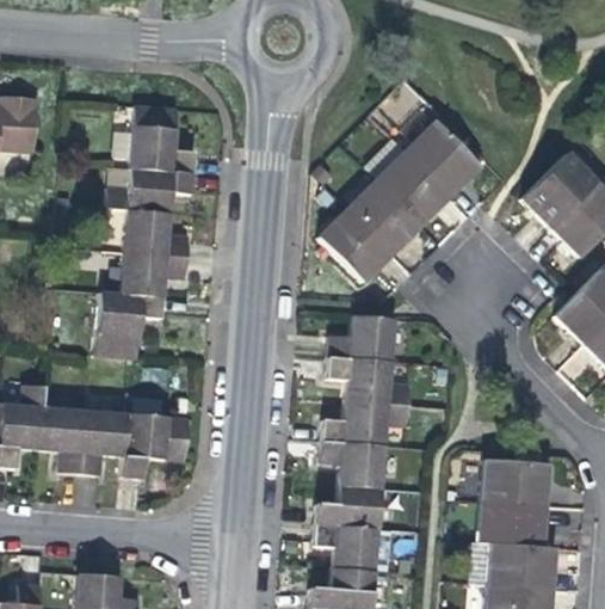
[(0,147),(31,151),(36,98),(0,93),(0,147)]
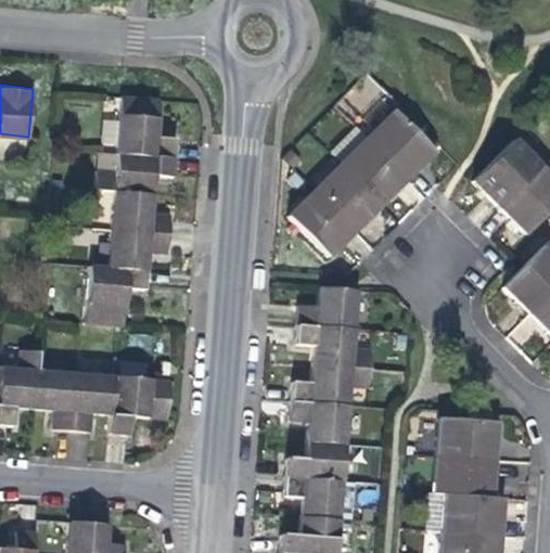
[(123,94),(120,111),(163,114),(164,98),(123,94)]
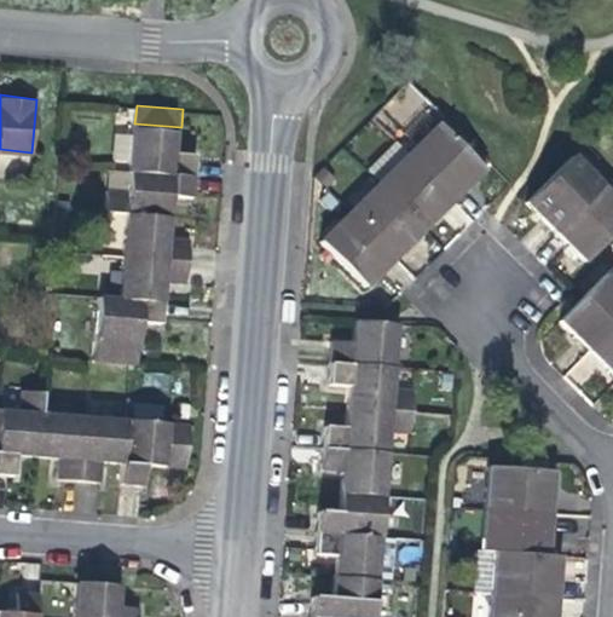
[(487,167),(443,121),(412,150),(457,196),(474,180),(487,167)]
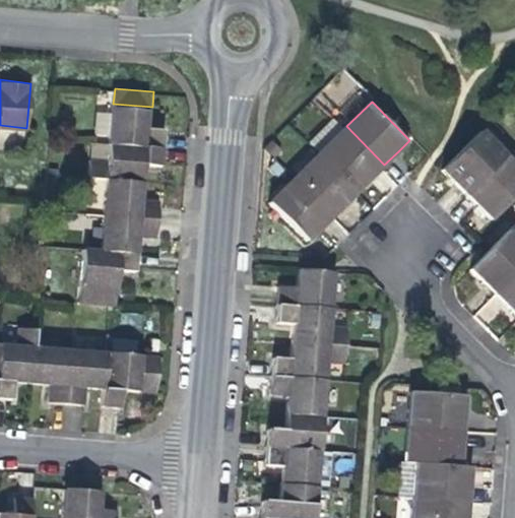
[(152,107),(113,104),(111,142),(167,146),(168,130),(150,128),(151,119),(152,107)]
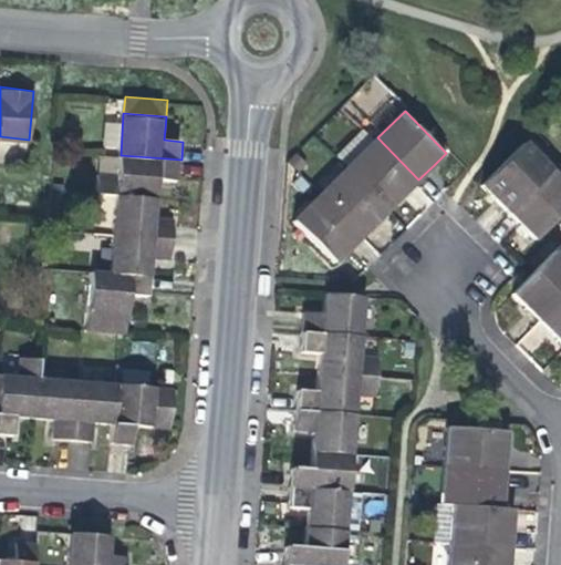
[(418,180),(377,137),(352,163),(393,205),(407,191),(418,180)]
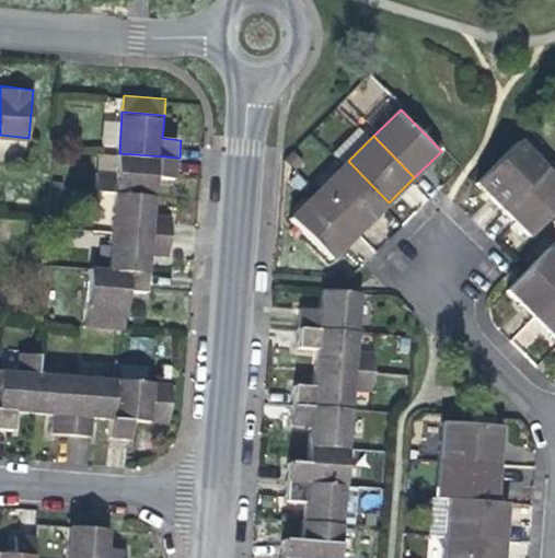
[(507,206),(547,165),(521,138),(481,179),(494,193),(507,206)]
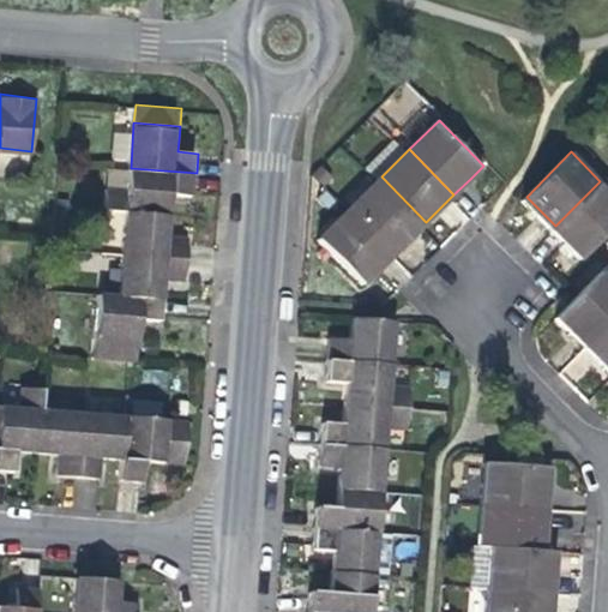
[(131,168),(128,189),(127,209),(173,213),(174,202),(174,193),(194,196),(197,173),(131,168)]
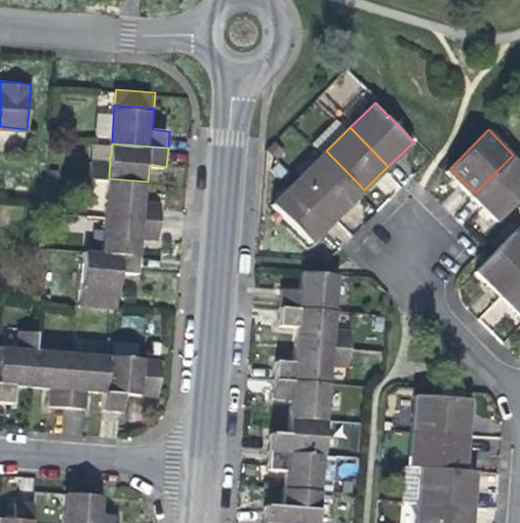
[(364,190),(326,151),(301,175),(338,214),(353,200),(364,190)]
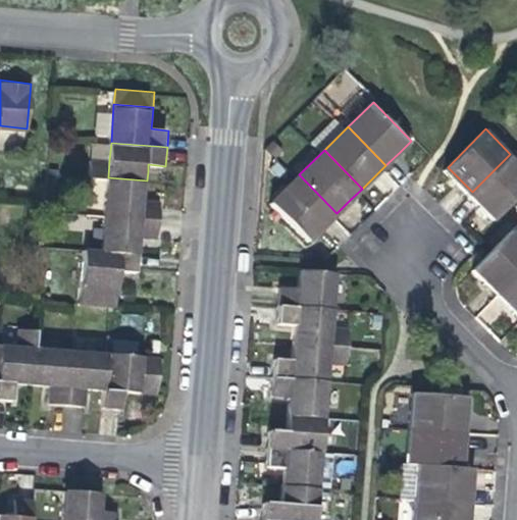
[(499,218),(516,200),(516,160),(510,154),(472,192),(485,205),(499,218)]
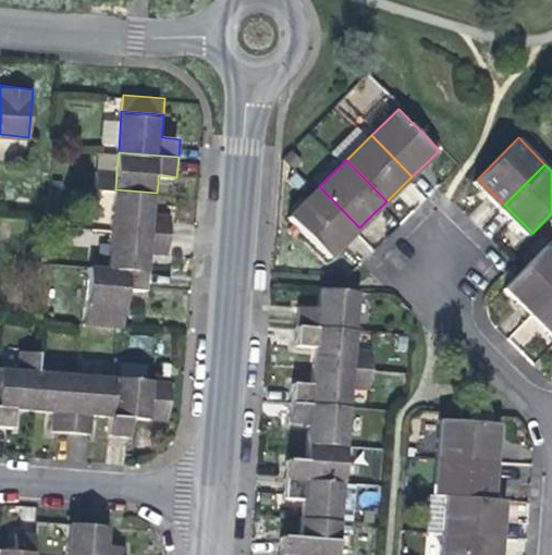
[(115,189),(117,171),(98,170),(97,188),(115,189)]
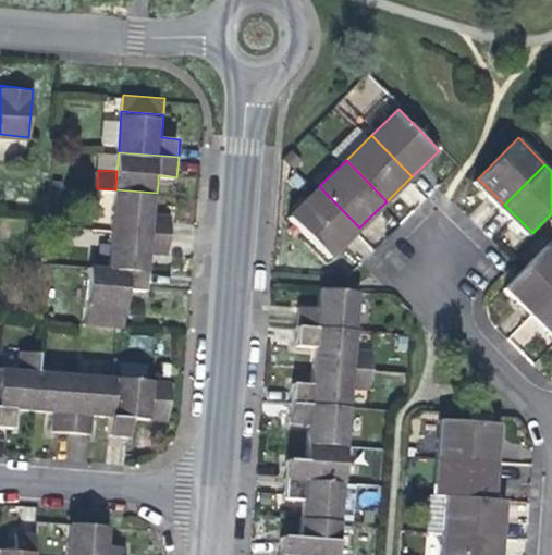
[(359,227),(319,186),(292,212),(332,254),(348,237),(359,227)]
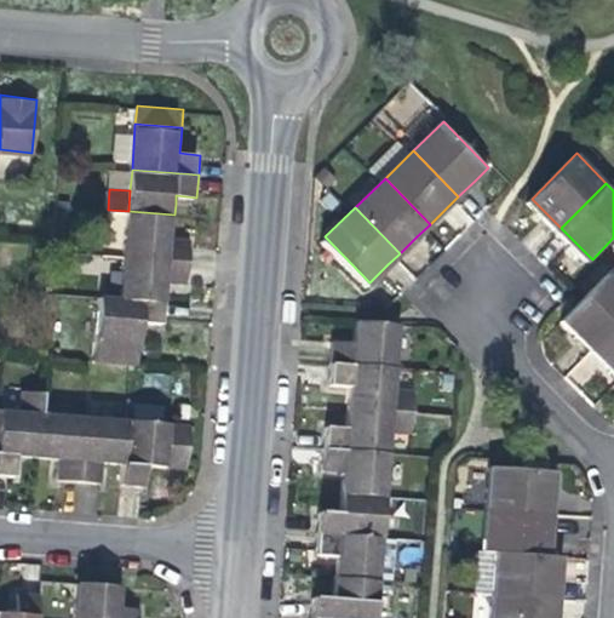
[(128,211),(121,297),(168,301),(168,289),(170,280),(189,281),(193,238),(173,235),(173,227),(174,215),(128,211)]
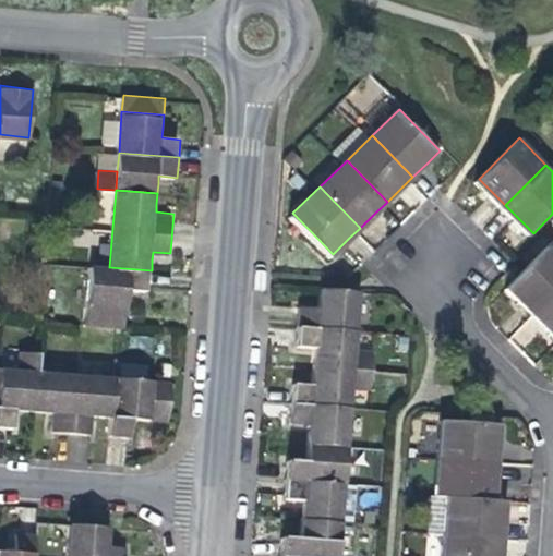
[(537,315),(552,299),(552,250),(550,248),(529,268),(509,288),(524,302),(537,315)]
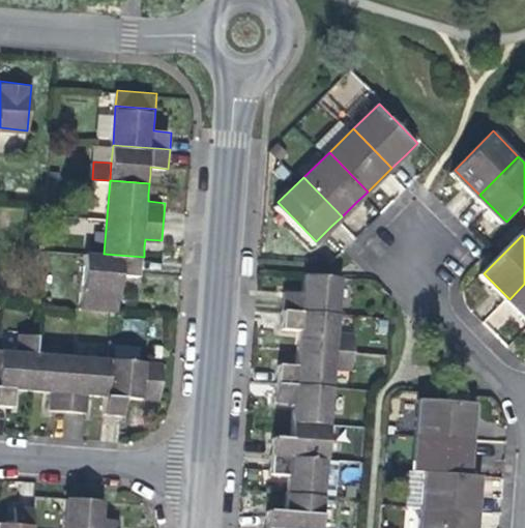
[(142,276),(144,257),(104,254),(87,253),(83,308),(120,311),(122,287),(122,275),(142,276)]
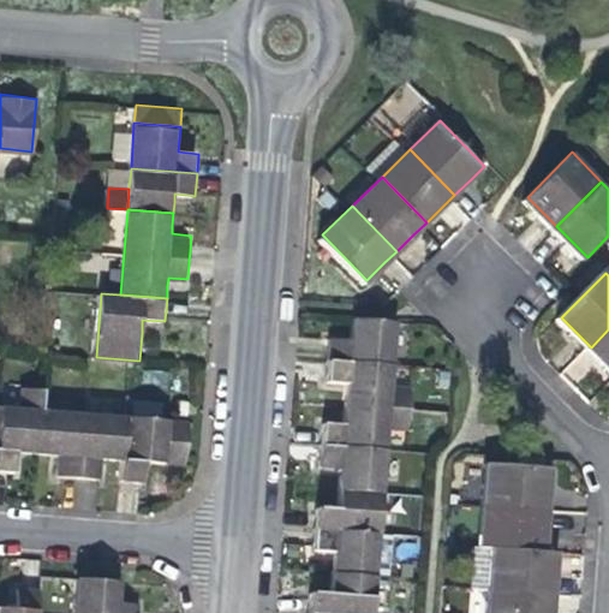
[(356,331),(356,337),(353,359),(396,363),(400,321),(357,317),(356,331)]
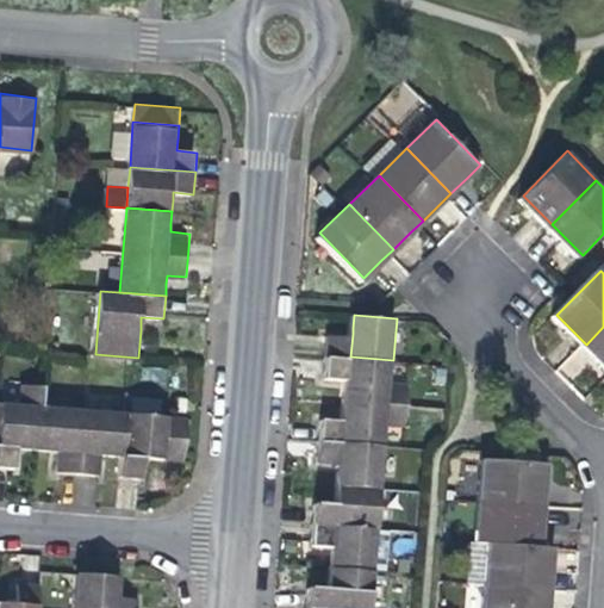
[(603,327),(586,345),(602,360),(603,361),(603,327)]
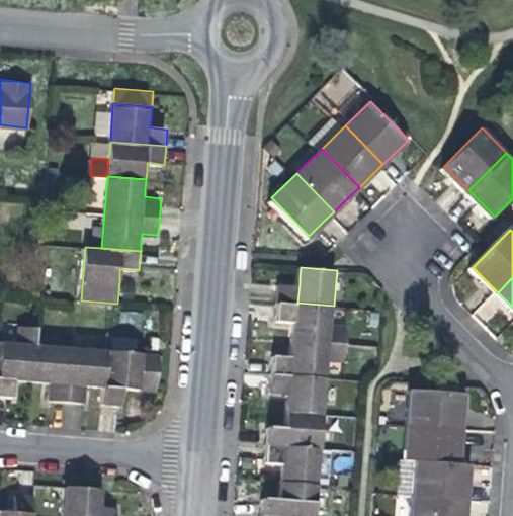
[(280,302),(297,303),(300,283),(282,282),(280,302)]
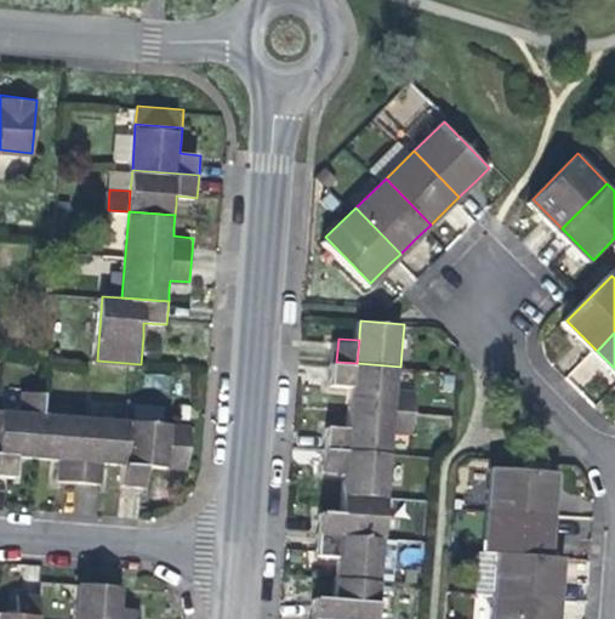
[(356,382),(357,363),(336,362),(335,381),(356,382)]
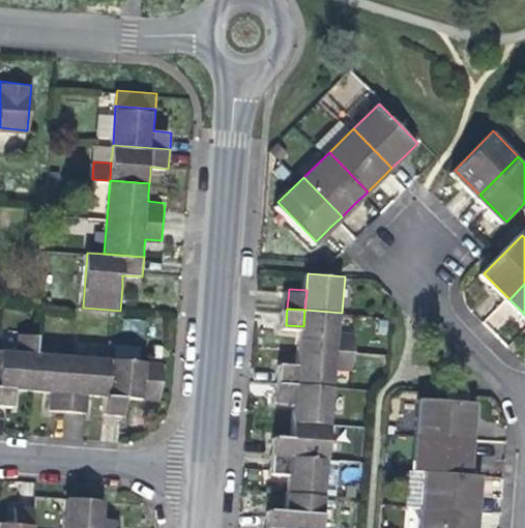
[(304,310),(303,326),(303,333),(302,346),(357,351),(358,331),(341,329),(342,313),(304,310)]
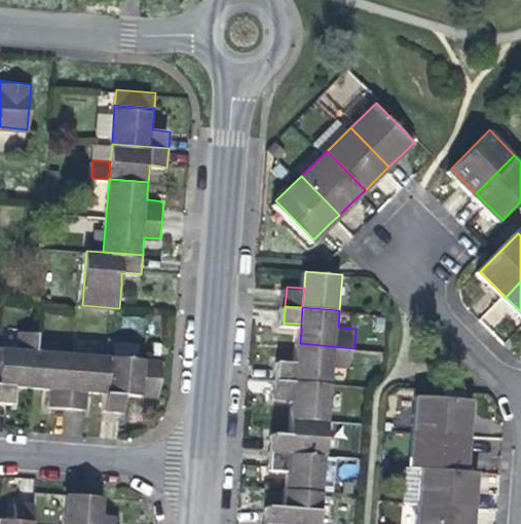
[(20,331),(19,347),(37,349),(38,332),(20,331)]
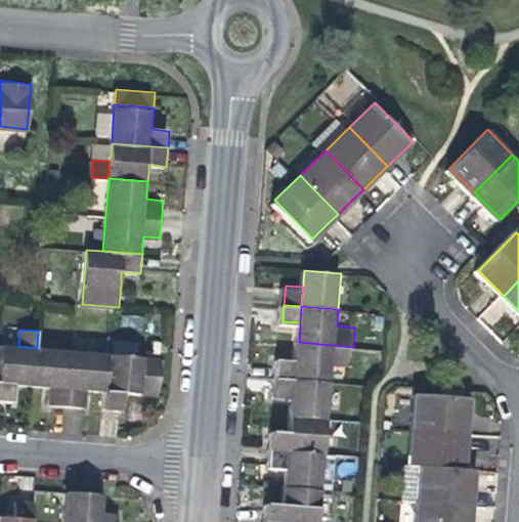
[(299,342),(297,360),(296,379),(332,382),(334,362),(351,364),(353,347),(299,342)]
